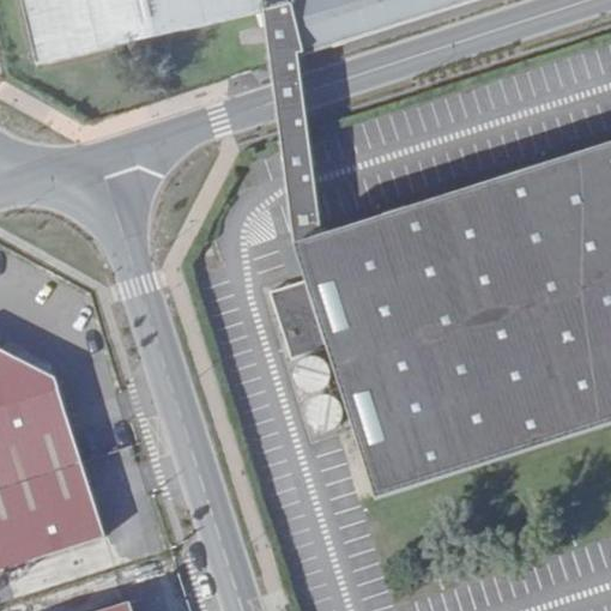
[(23,0),(37,59),(291,0),(23,0)]
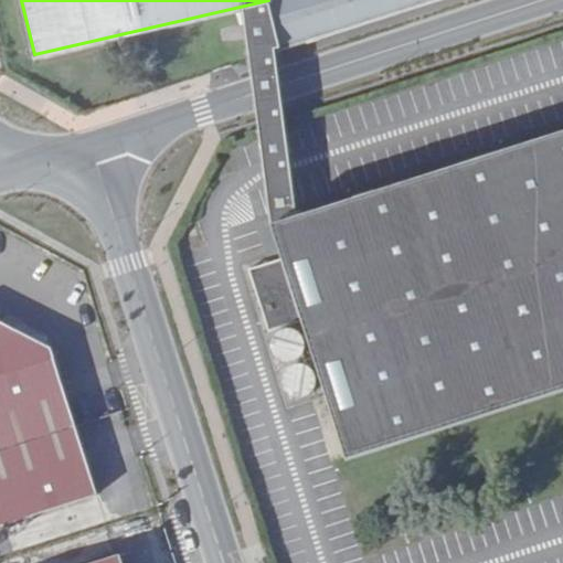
[(276,30),(282,51),(438,0),(268,0),(276,30)]
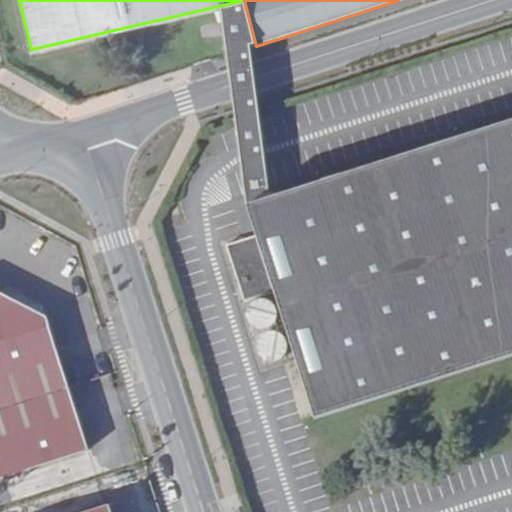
[(243,48),(256,46),(251,27),(239,29),(243,48)]
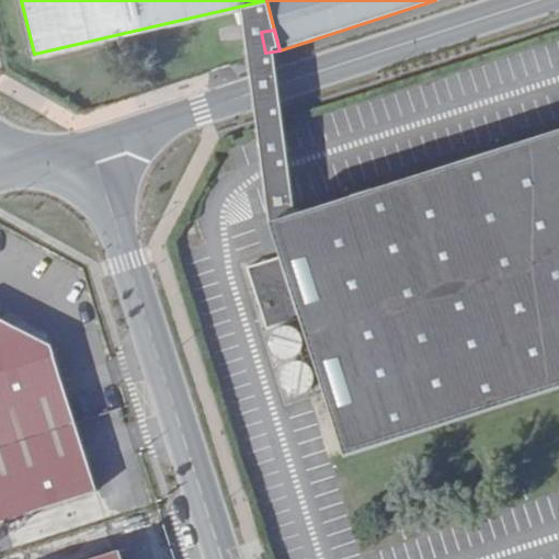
[(345,448),(558,379),(558,127),(272,220),(283,252),(251,262),(270,320),(262,321),(286,396),(324,385),(345,448)]
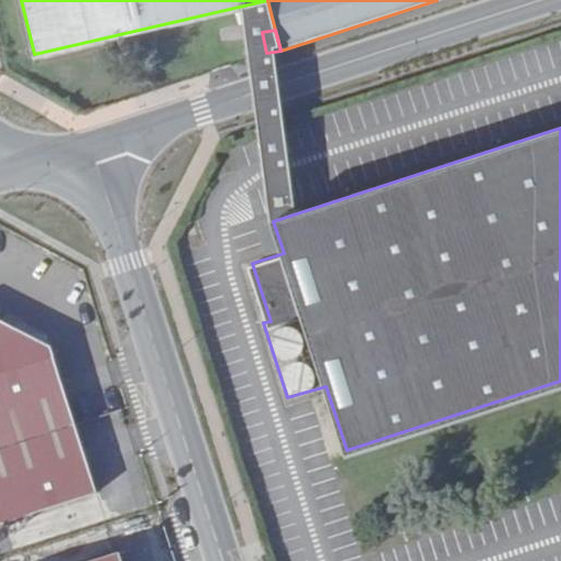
[(0,521),(96,492),(50,347),(0,318),(0,521)]
